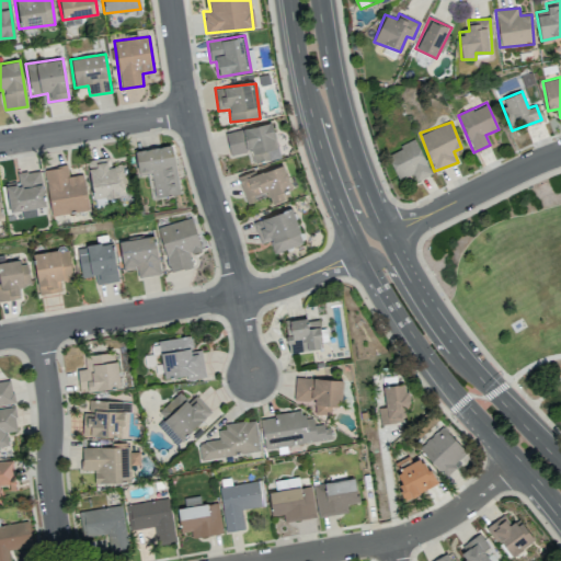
[(278,159),(272,123),(226,132),(230,155),(251,150),(253,163),(278,159)]
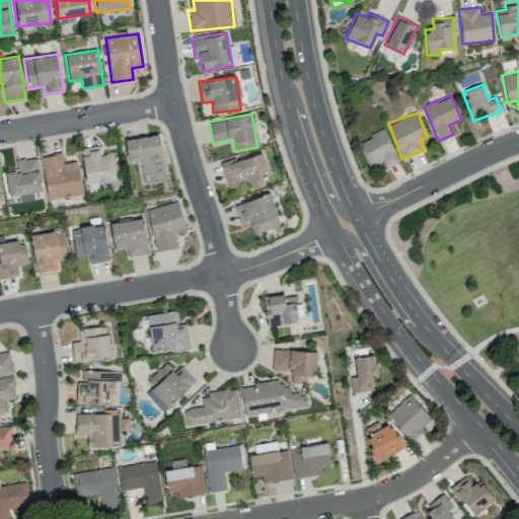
[(357,142),(368,166),(381,160),(384,167),(398,161),(384,130),(357,142)]
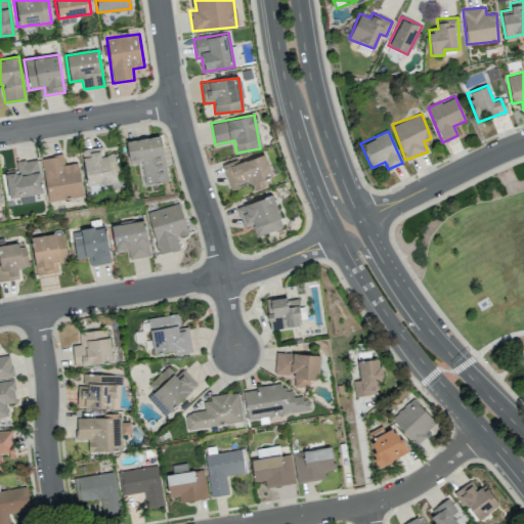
[(145,185),(168,180),(160,135),(125,141),(129,164),(140,162),(145,185)]
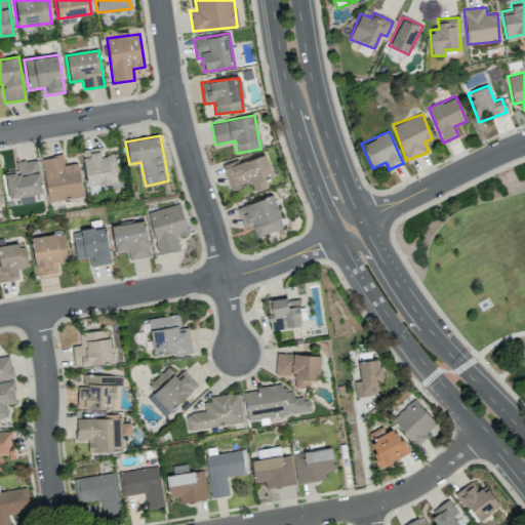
[(120,184),(116,154),(102,156),(99,147),(82,150),(87,189),(120,184)]
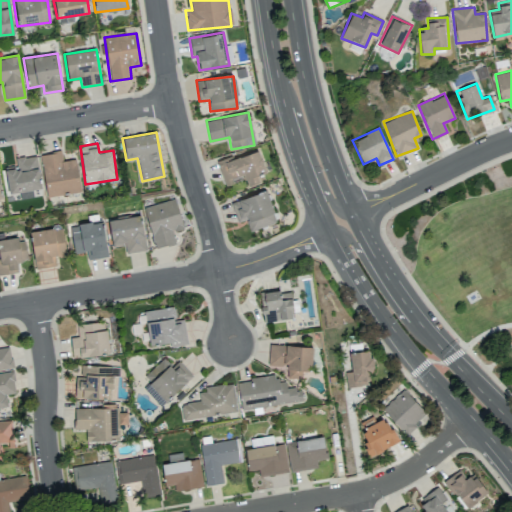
[(217,162),(225,186),(234,183),(232,179),(243,175),(246,186),(259,182),(256,173),(265,170),(258,150),(217,162)]
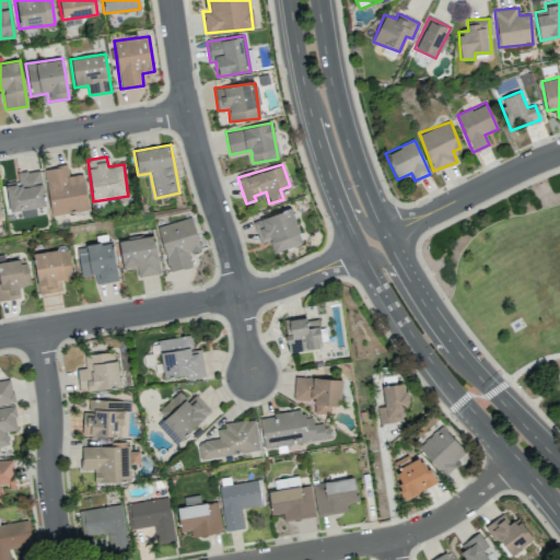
[(88,210),(82,173),(68,175),(67,165),(44,168),(50,216),(88,210)]
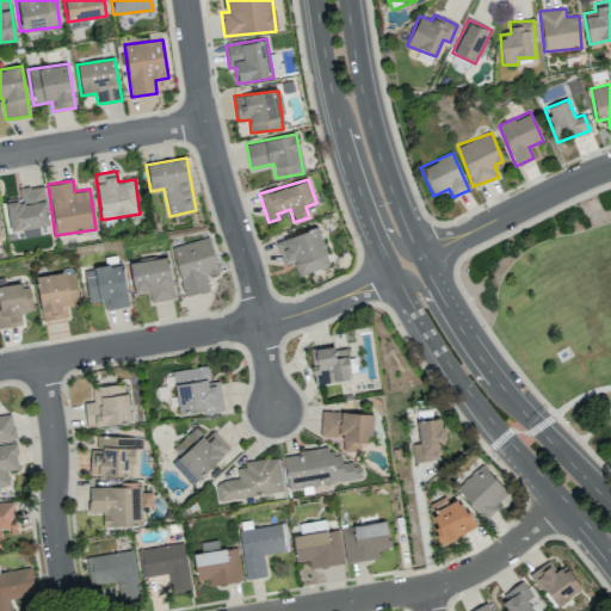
[(6,199),(10,230),(48,226),(44,186),(18,189),(19,198),(6,199)]
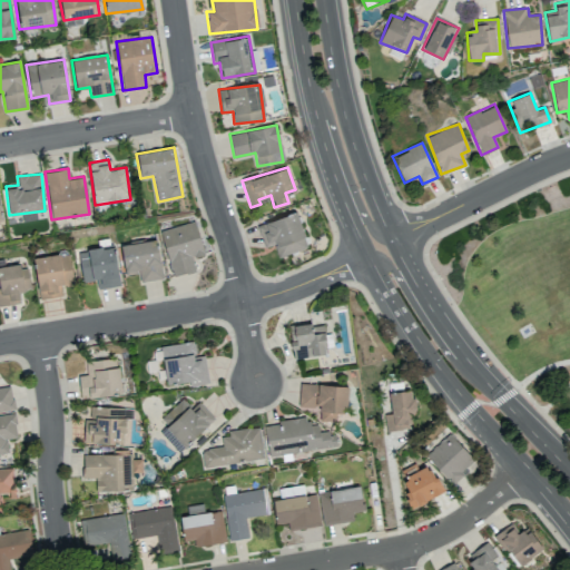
[(307,247),(295,212),(256,225),(264,247),(274,244),(278,257),(307,247)]
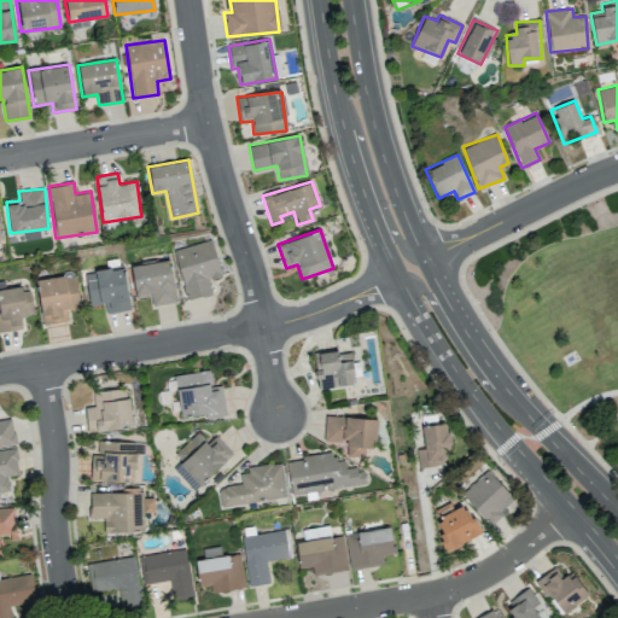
[(187,299),(211,293),(208,280),(221,277),(211,240),(174,250),(187,299)]
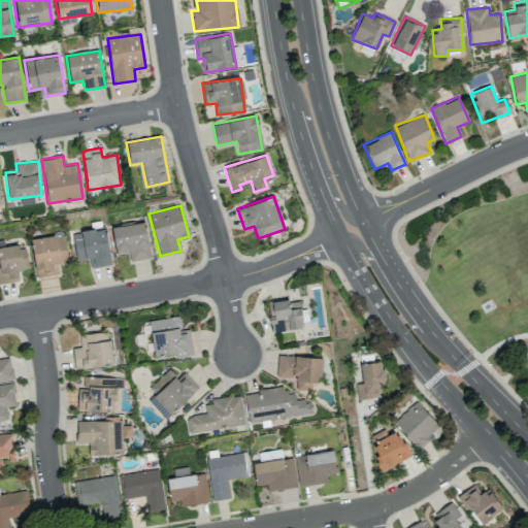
[(111,226),(116,254),(129,253),(129,261),(150,259),(145,223),(111,226)]
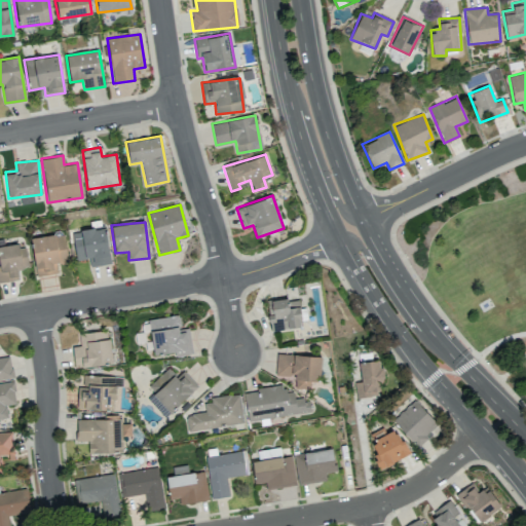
[(110,264),(105,227),(72,231),(76,260),(88,259),(89,266),(110,264)]
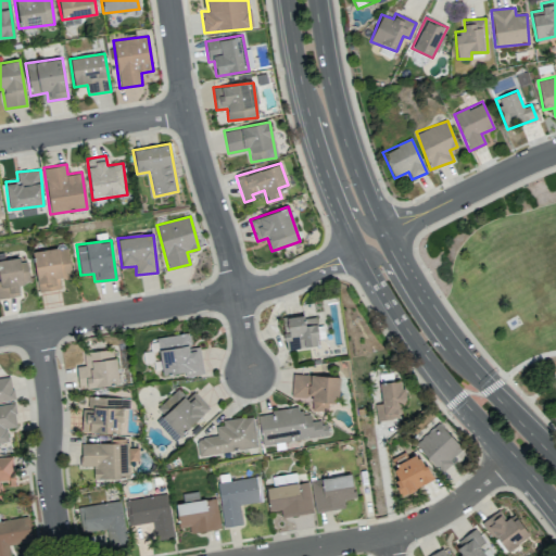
[(33,251),(37,291),(61,289),(59,278),(72,277),(67,247),(33,251)]
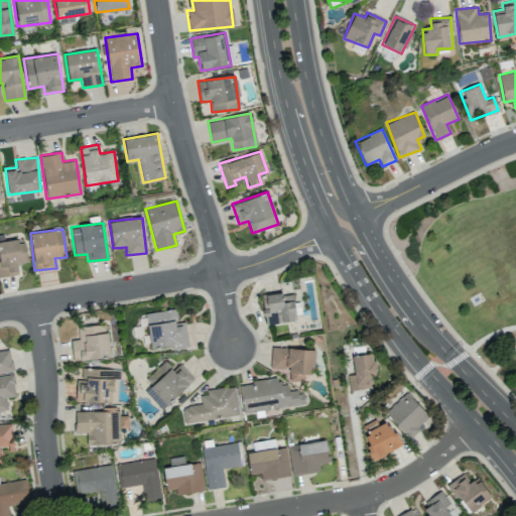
[(0,276),(18,274),(17,263),(27,262),(25,240),(0,241),(0,276)]
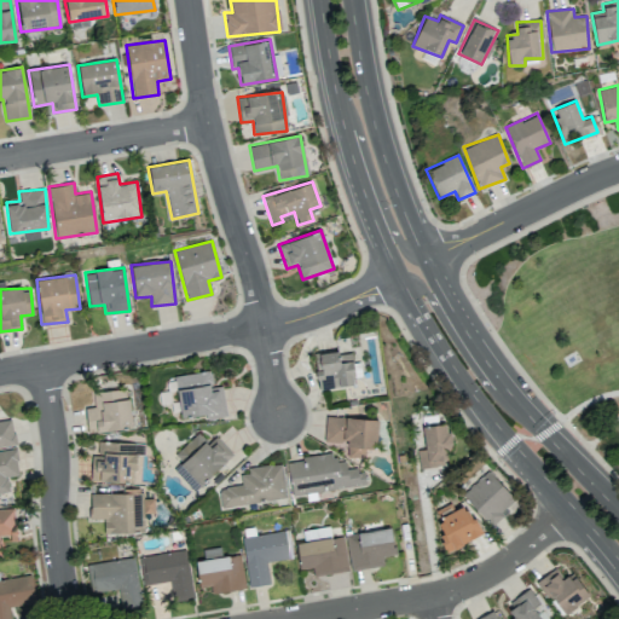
[(350,350),(314,356),(319,389),(356,385),(350,350)]
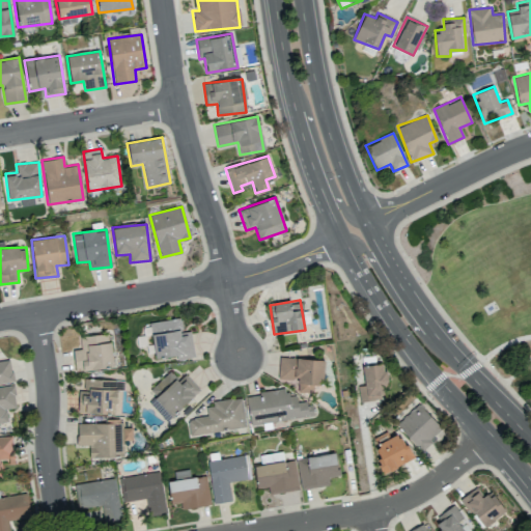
[(154,358),(175,356),(176,359),(194,357),(191,331),(183,332),(180,318),(149,322),(154,358)]
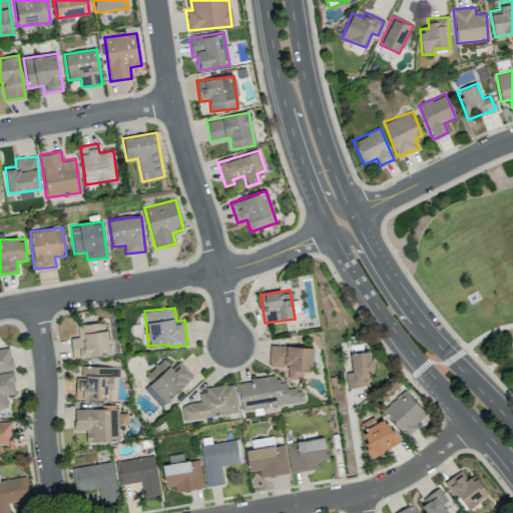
[(109,355),(105,322),(76,325),(78,338),(70,339),(72,359),(109,355)]
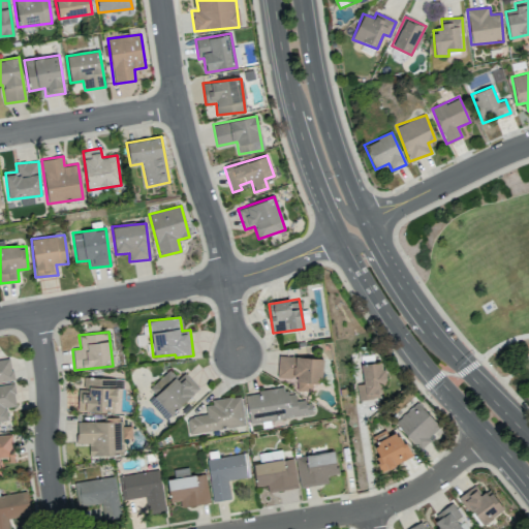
[(322,358),(278,356),(277,380),(296,380),(296,391),(311,391),(312,383),(321,383),(322,358)]
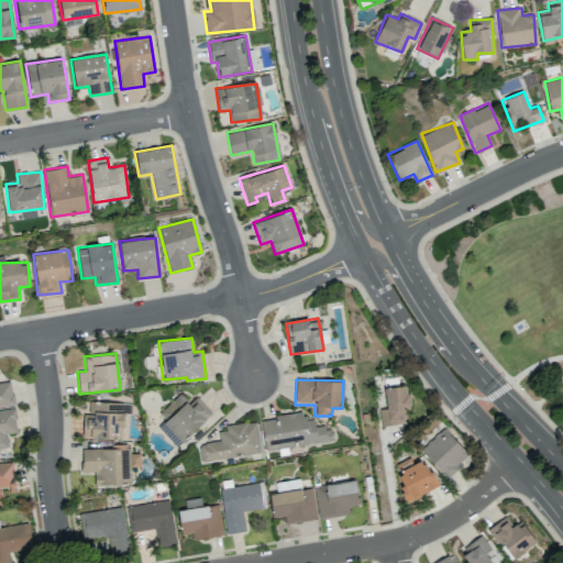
[(11,381),(0,382),(0,407),(13,406),(11,381)]
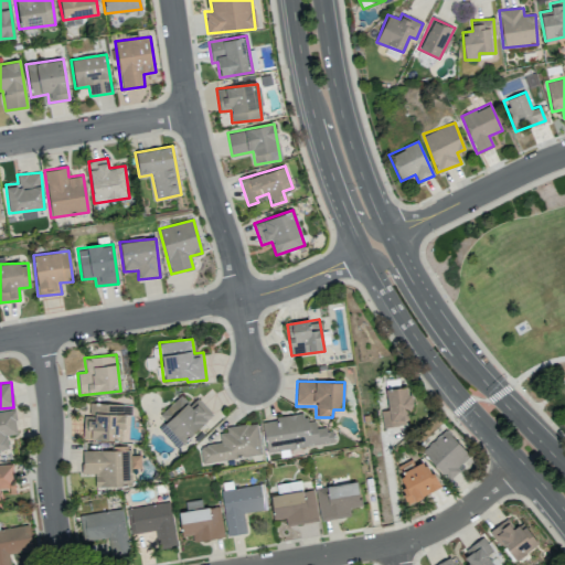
[(382,427),(406,425),(406,412),(411,411),(409,387),(385,388),(386,411),(381,411),(382,427)]
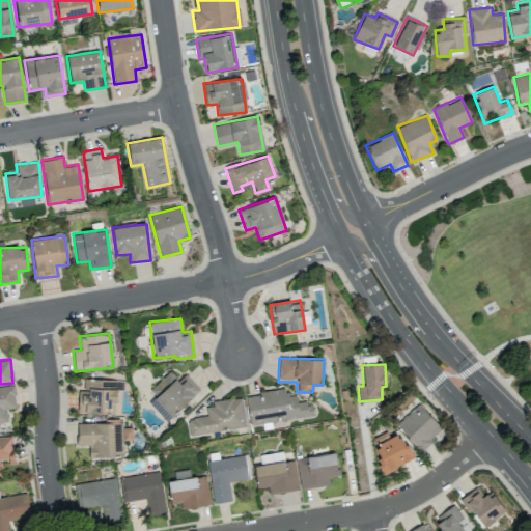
[(199,389),(185,374),(178,381),(169,371),(149,390),(156,396),(149,402),(166,421),(199,389)]
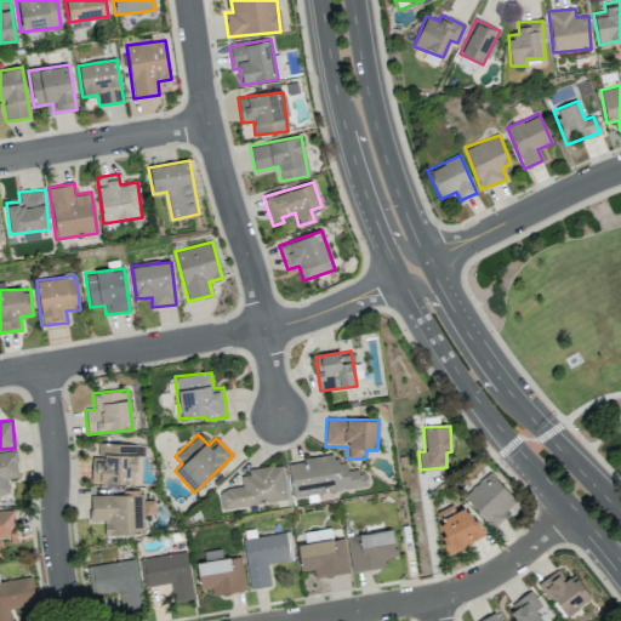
[(91,483),(135,484),(136,455),(118,454),(118,444),(98,444),(98,456),(91,456),(91,483)]
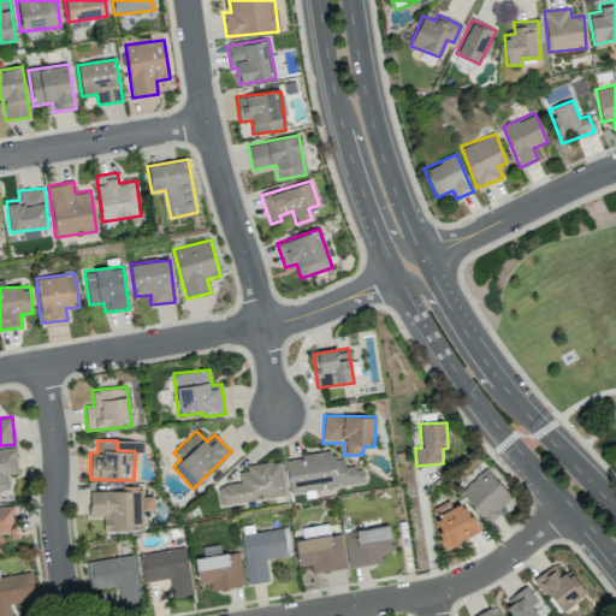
[(0,490),(10,490),(7,474),(19,473),(16,446),(0,449),(0,490)]
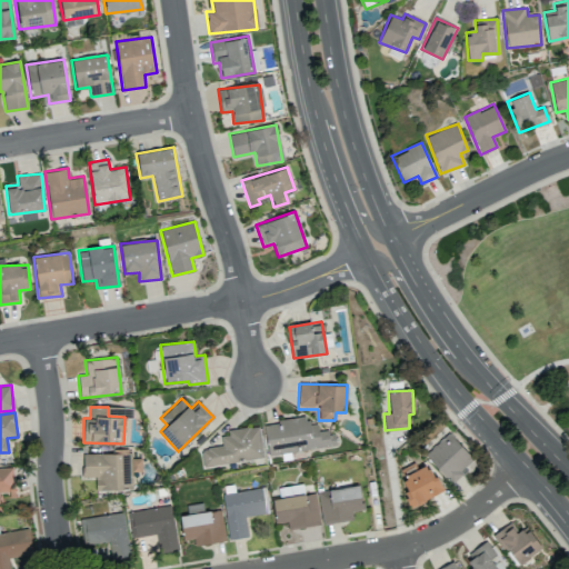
[(263,423),(268,456),(336,445),(333,430),(318,432),(317,423),(308,425),(307,417),(263,423)]
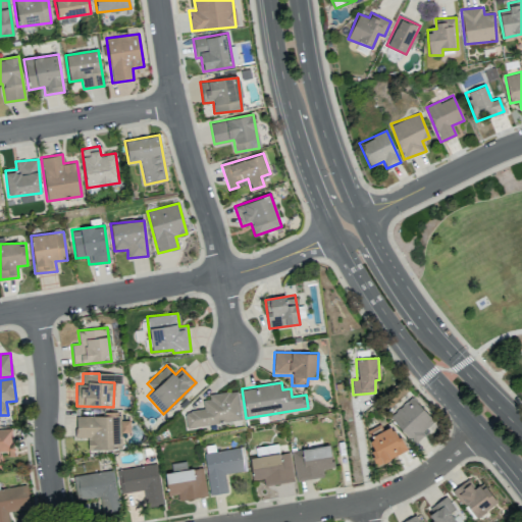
[(241,420),(238,392),(202,396),(203,410),(184,412),(186,427),(241,420)]
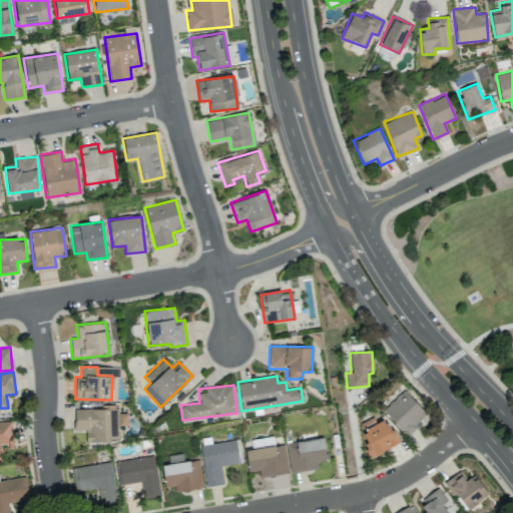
[(383,410),(406,435),(427,415),(405,390),(383,410)]
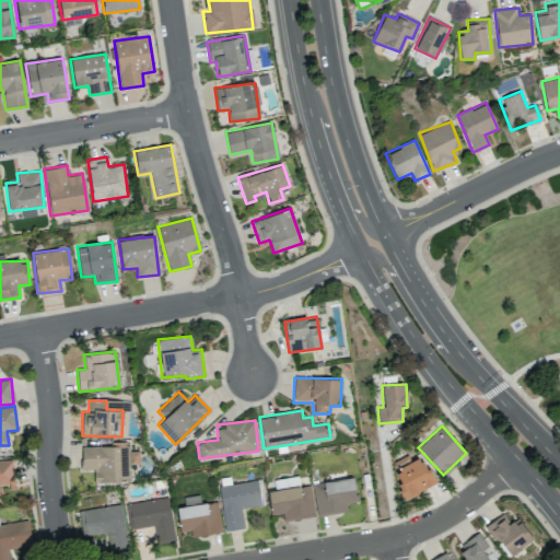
[(81,446),(82,469),(93,469),(94,482),(130,481),(129,464),(139,464),(139,451),(129,451),(129,445),(81,446)]
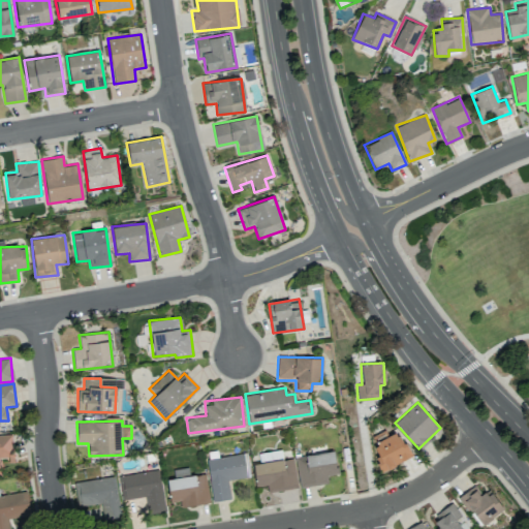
[(386,435),(384,430),(374,435),(378,443),(372,446),(382,470),(410,457),(399,430),(386,435)]
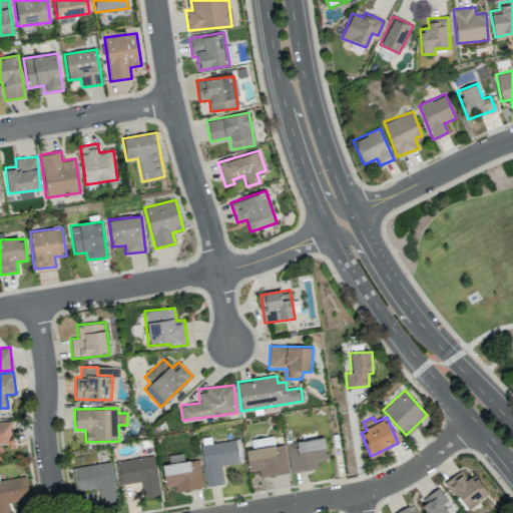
[(0,421),(0,459),(1,460),(0,446),(12,446),(11,422),(0,421)]
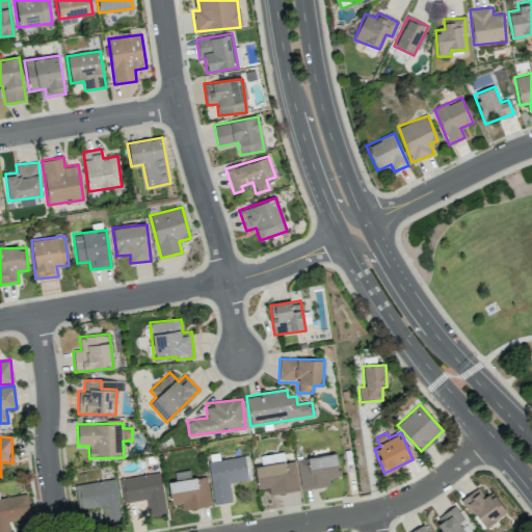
[(261,463),(281,461),(281,453),(261,455),(261,463)]
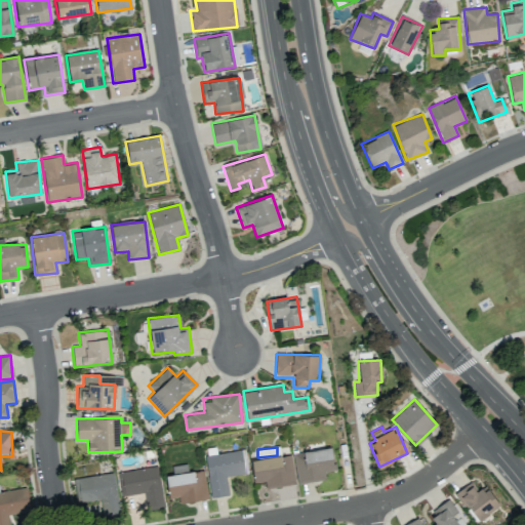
[(325,480),(324,472),(334,470),(331,448),(293,452),(297,483),(325,480)]
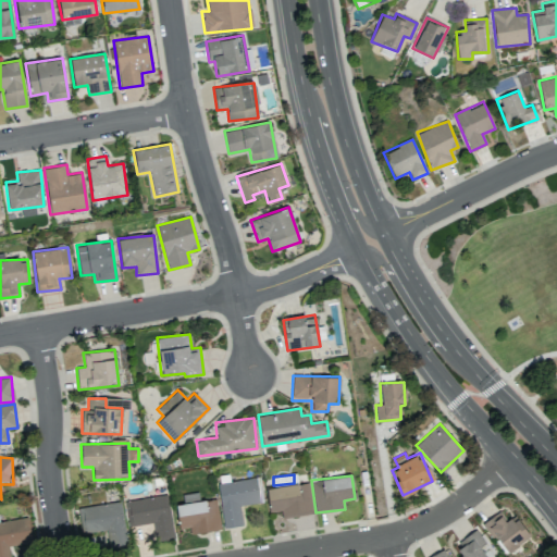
[(262,503),(259,478),(218,483),(223,528),(243,525),(239,505),(262,503)]
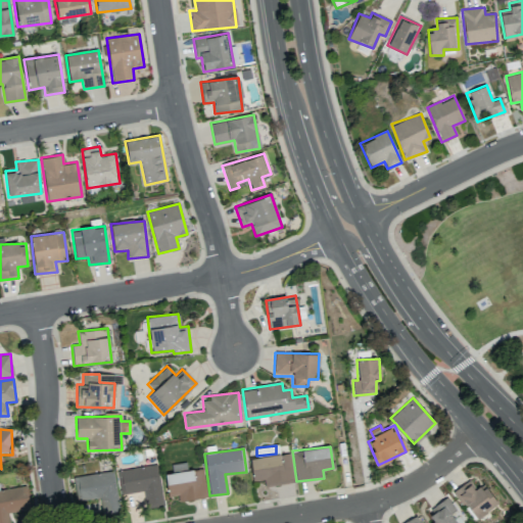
[(294,482),(289,453),(249,459),(252,481),(264,479),(265,487),(294,482)]
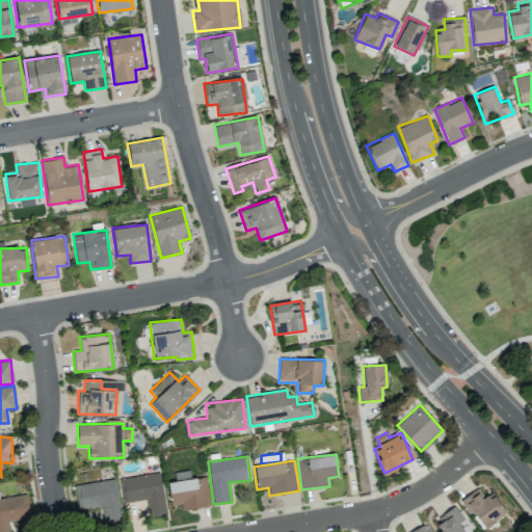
[(147,499),(149,515),(166,512),(159,472),(120,479),(124,503),(147,499)]
